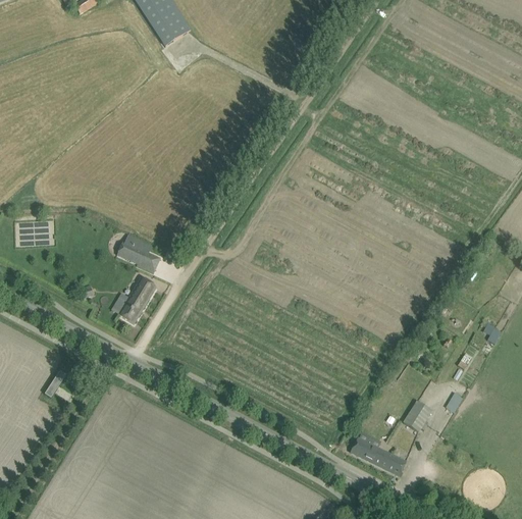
[(81,0),(74,4),(80,12),(98,1),(97,0),(81,0)]
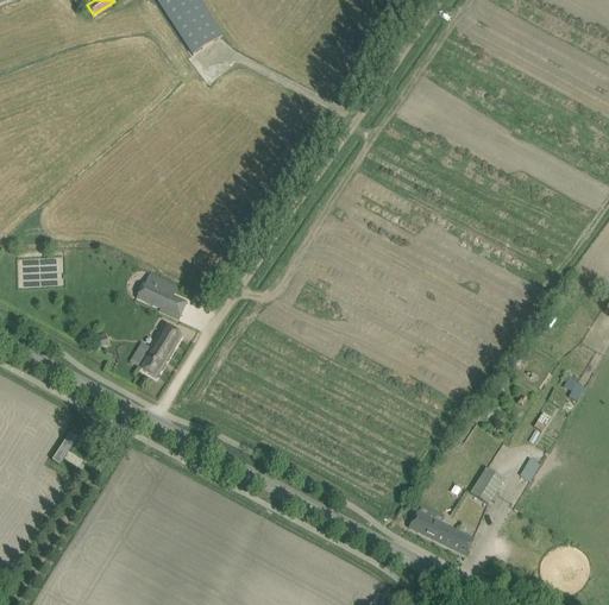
[(157,0),(193,52),(213,39),(223,33),(201,0),(157,0)]
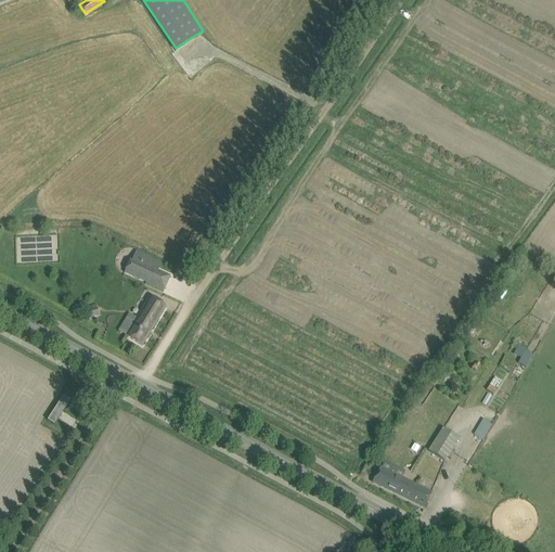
[(145,282),(163,290),(170,273),(153,266),(157,258),(136,249),(132,257),(130,256),(125,270),(146,280),(145,282)]
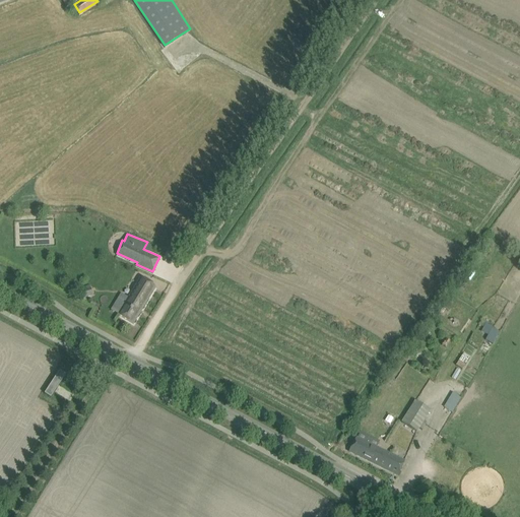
[(118,312),(133,322),(155,285),(140,275),(118,312)]
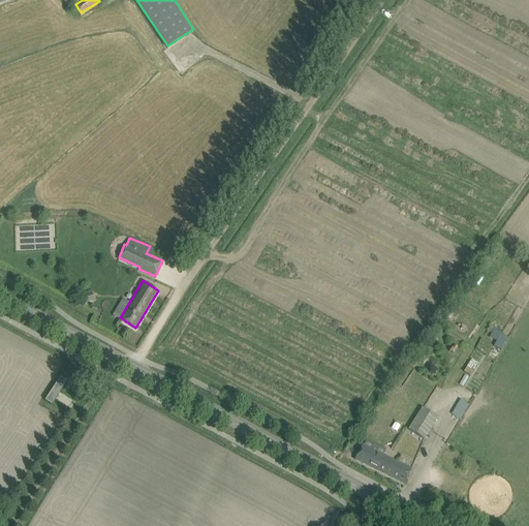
[(91,287),(80,290),(84,301),(95,298),(91,287)]
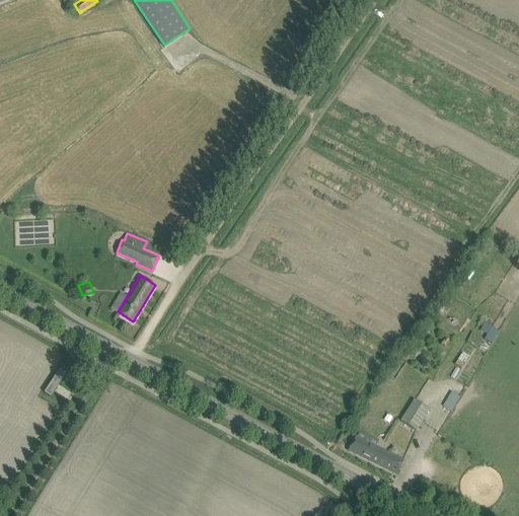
[(492,341),(499,328),(492,324),(492,323),(485,320),(480,327),(487,332),(485,337),(492,341)]
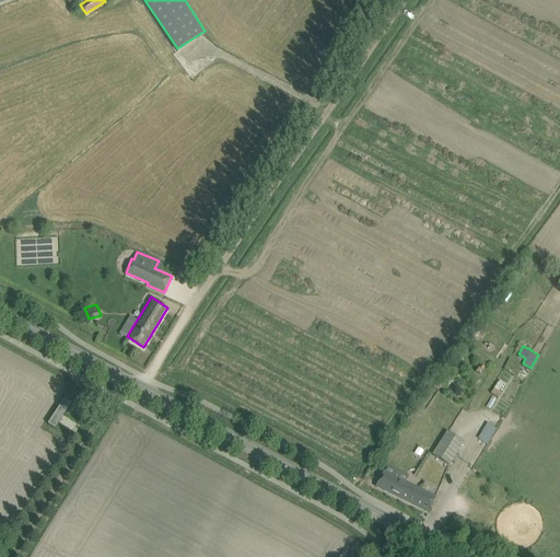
[(498,395),(505,382),(499,379),(491,391),(498,395)]
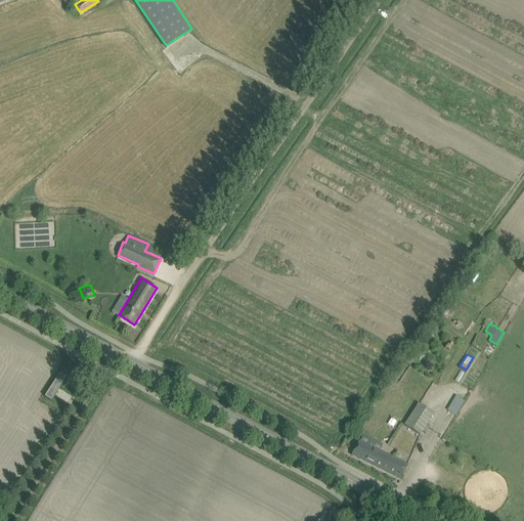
[(59,372),(45,394),(51,398),(66,375),(59,372)]
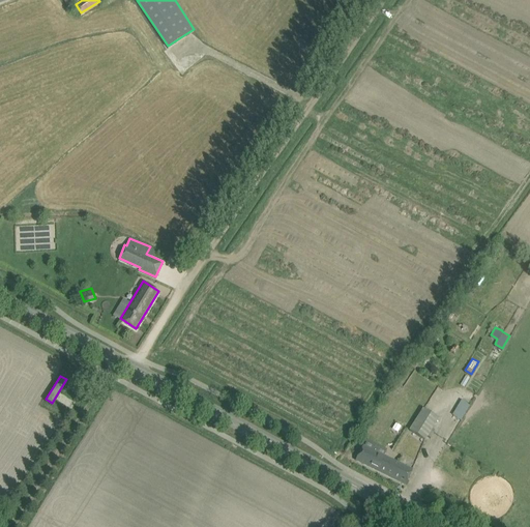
[(451,411),(461,417),(469,402),(460,397),(451,411)]
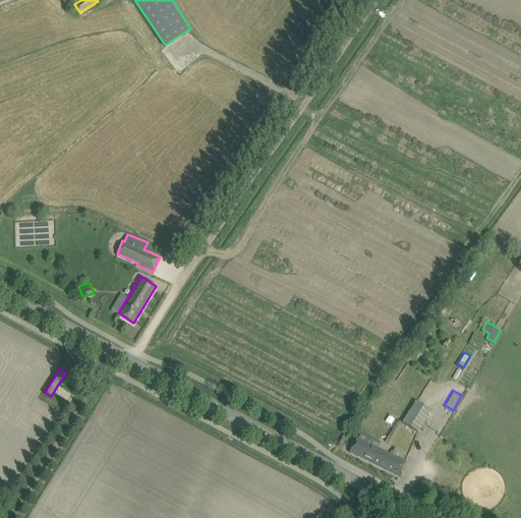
[(416,401),(403,421),(417,430),(419,427),(423,429),(427,422),(424,420),(430,410),(416,401)]
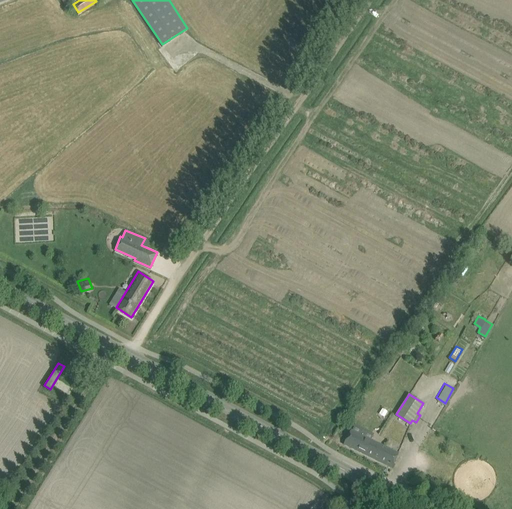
[(391,417),(381,433),(403,447),(413,432),(391,417)]
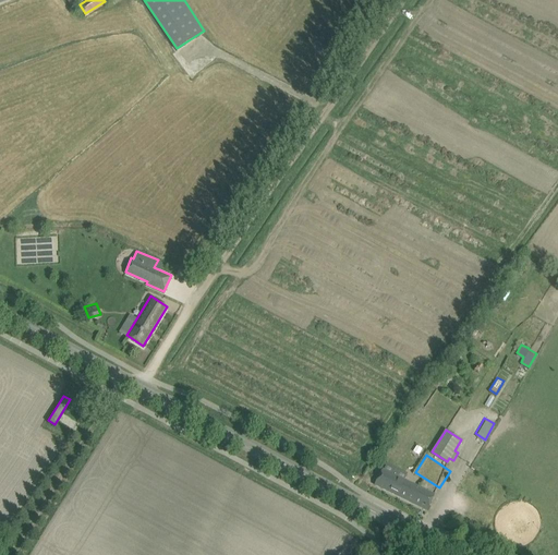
[(375,482),(426,507),(434,493),(383,468),(375,482)]
